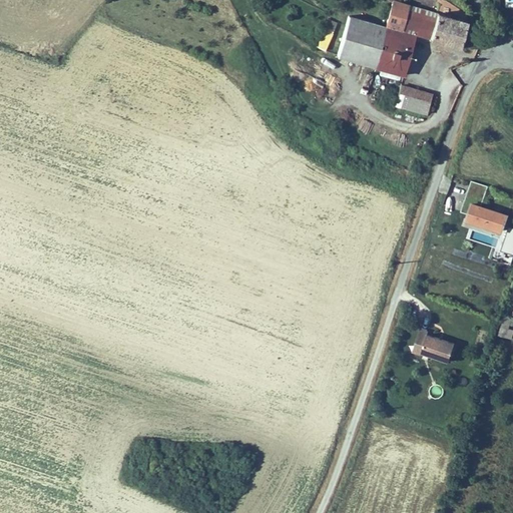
[(468,24),(392,2),(384,28),(372,69),(404,79),(416,38),(460,51),(468,24)]
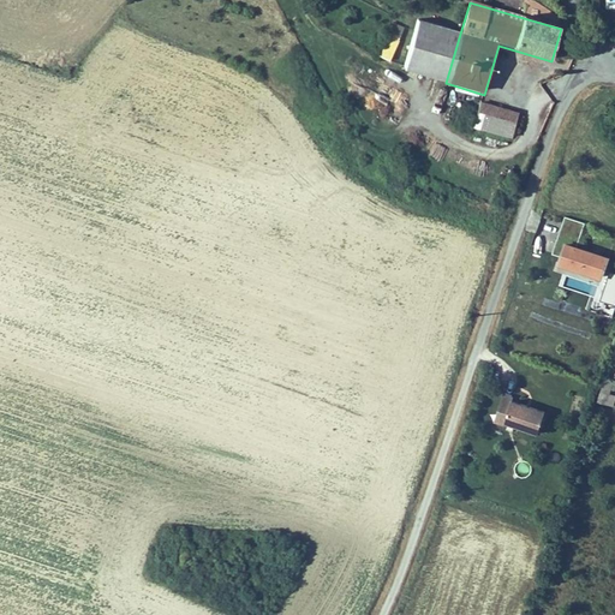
[(460,34),(417,22),(402,71),(446,83),(460,34)]
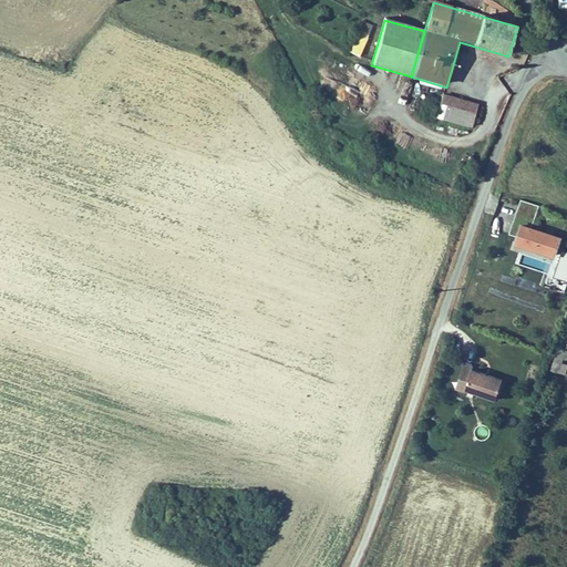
[(372,26),(362,22),(358,30),(369,33),(372,26)]
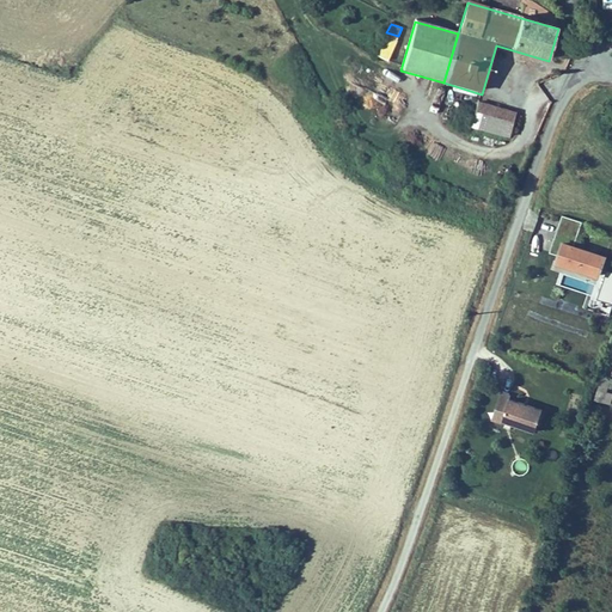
[(516,115),(477,104),(470,129),(509,140),(516,115)]
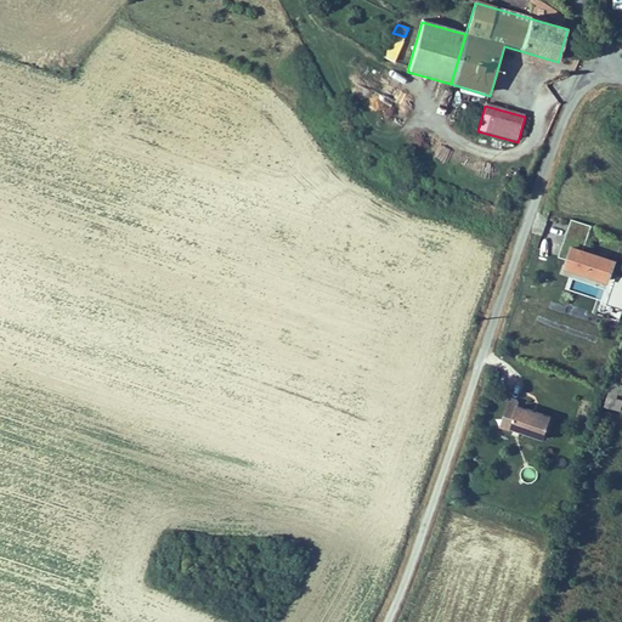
[(591,228),(570,222),(557,260),(564,263),(561,269),(608,284),(616,263),(583,252),(591,228)]
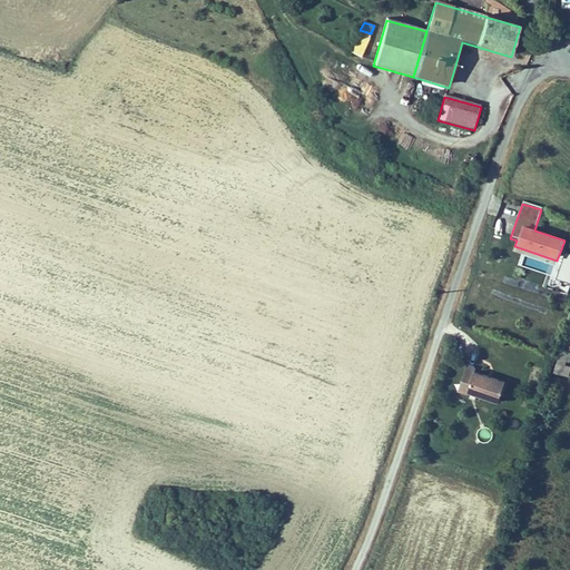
[(557,276),(569,281),(569,251),(566,249),(557,276)]
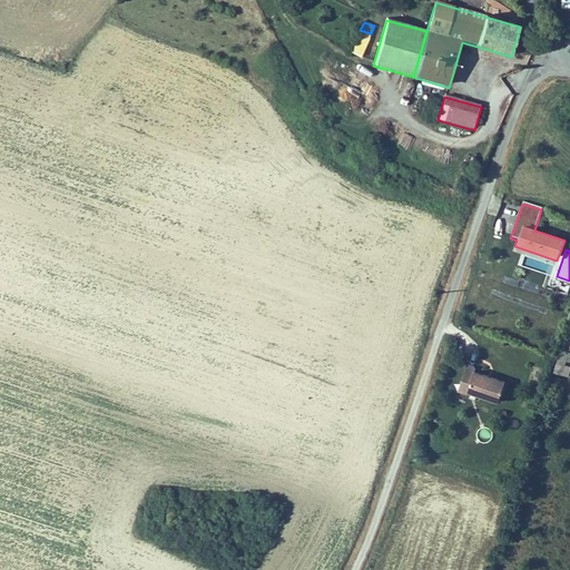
[(554,371),(568,375),(569,367),(569,364),(557,361),(554,371)]
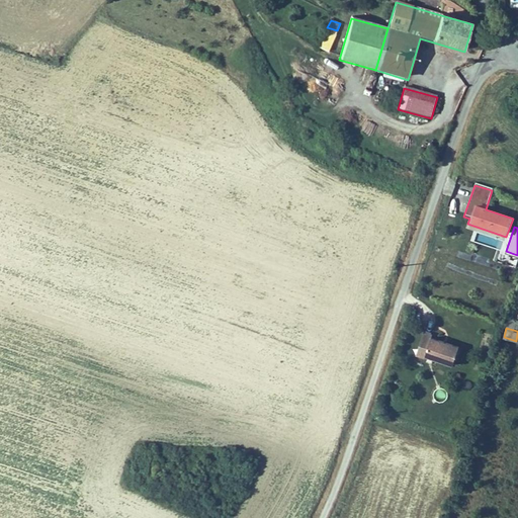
[(431,336),(423,333),(418,348),(425,351),(424,356),(451,366),(458,349),(430,339),(431,336)]
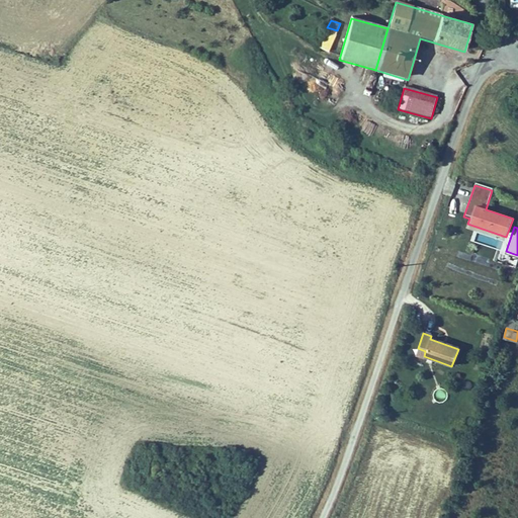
[(425,351),(418,348),(415,356),(423,358),(424,356),(425,351)]
